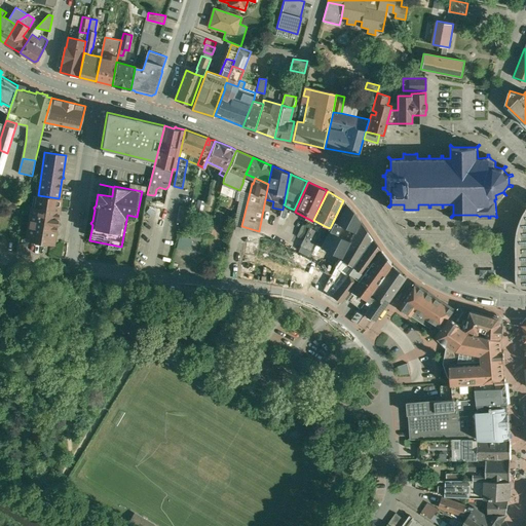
[(32,207),(27,239),(54,243),(58,223),(60,222),(58,219),(61,199),(59,198),(38,195),(36,208),(32,207)]
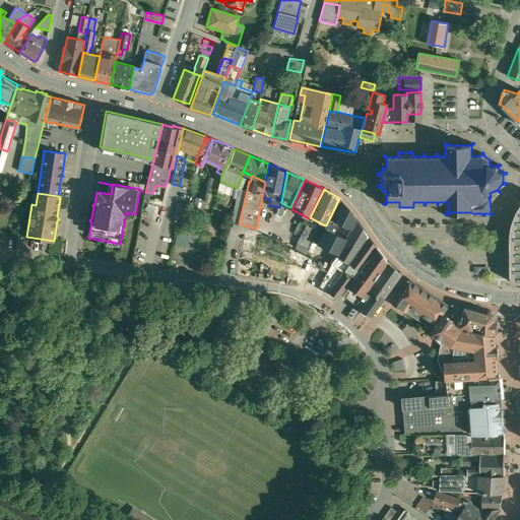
[(285,205),(280,202),(279,207),(275,220),(281,222),(285,205)]
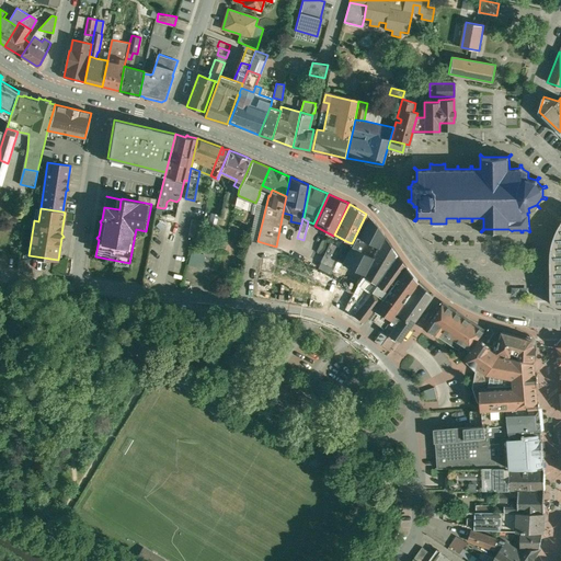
[(189,238),(204,239),(205,220),(190,219),(189,238)]
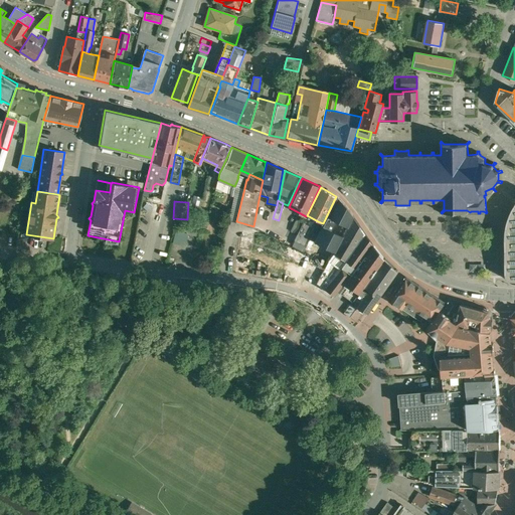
[(514,203),(513,206),(510,213),(509,215),(508,219),(507,223),(506,228),(505,233),(505,237),(505,273),(506,274),(506,276),(507,278),(508,280),(510,281),(512,282),(514,283),(514,203)]
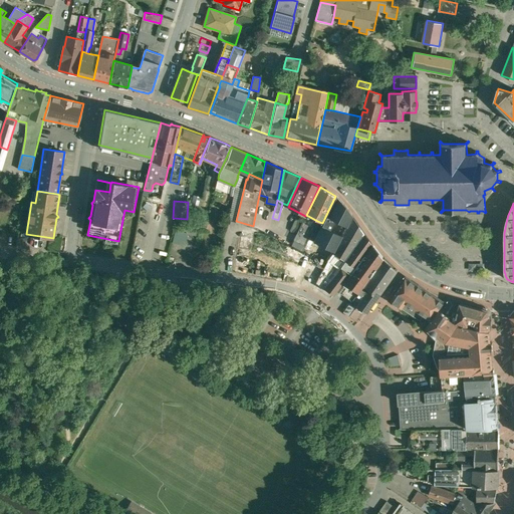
[(305,216),(294,240),(306,246),(317,221),(306,215),(305,216)]
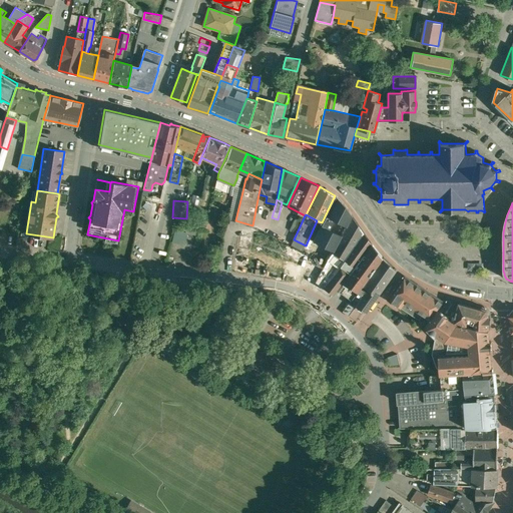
[(351,216),(333,251),(332,250),(319,276),(316,283),(333,295),(343,282),(370,243),(353,216),(352,216),(351,216)]
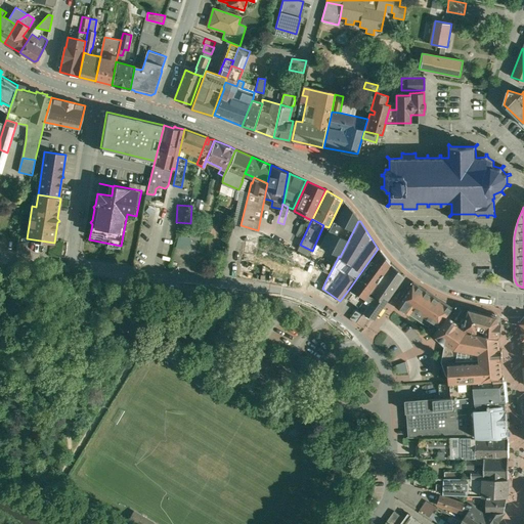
[(191,250),(193,237),(179,234),(177,248),(191,250)]
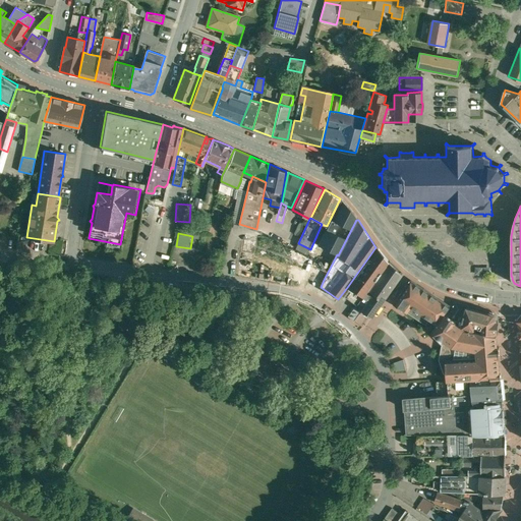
[(375,247),(348,286),(352,289),(346,297),(356,305),(363,295),(387,263),(375,247)]
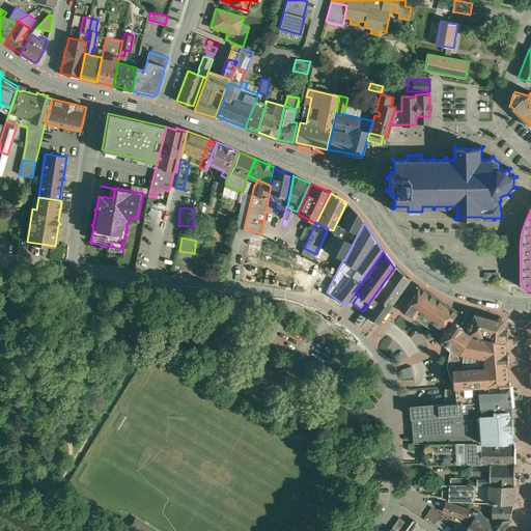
[(394,268),(370,301),(375,305),(367,316),(368,317),(376,324),(409,279),(408,279),(395,268),(395,267),(394,268)]
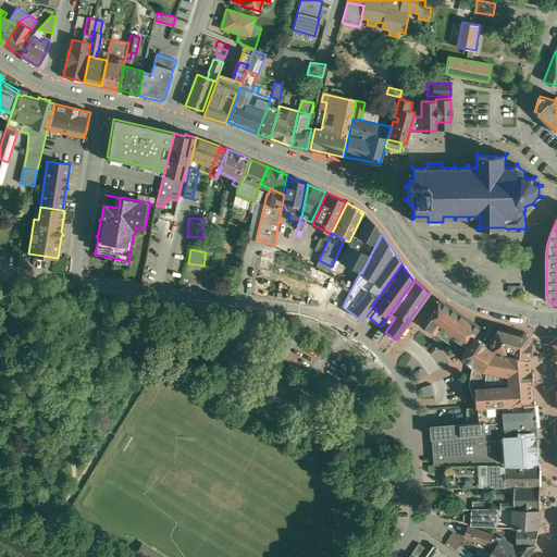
[(474,323),(444,304),(441,301),(435,308),(429,318),(423,325),(463,353),(474,336),(481,327),(479,327),(480,326),(474,323)]
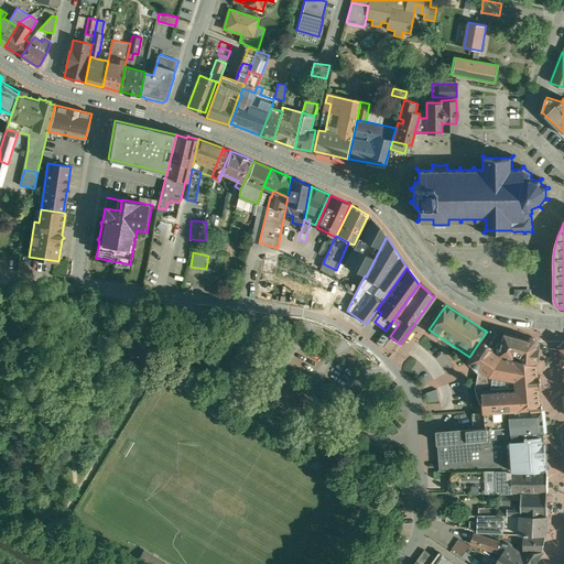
[(386,331),(376,343),(383,348),(391,337),(390,336),(399,324),(393,320),(386,331)]
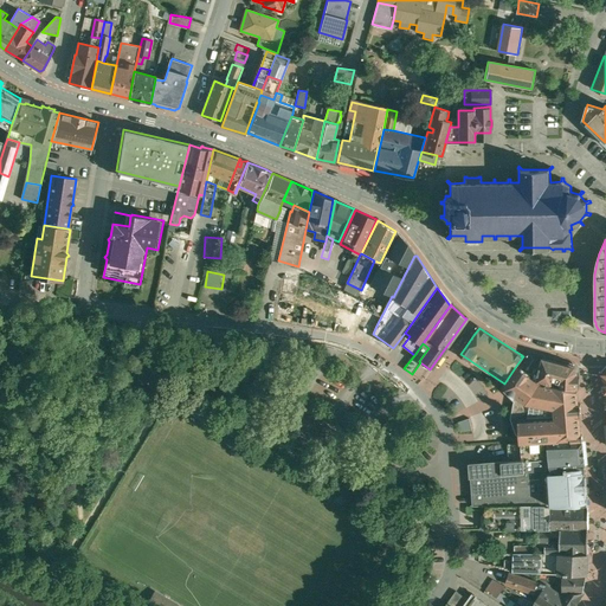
[(30,354),(14,352),(13,361),(28,363),(30,354)]
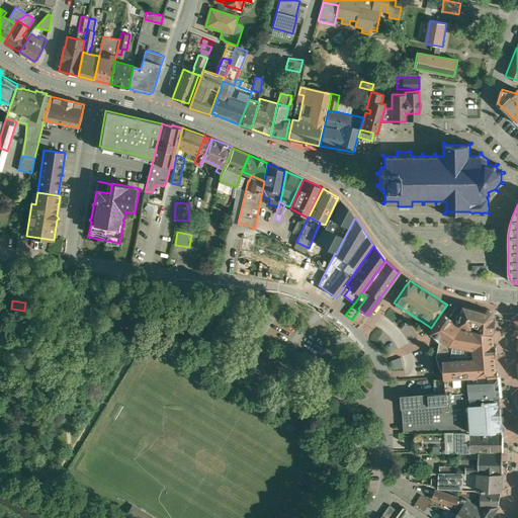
[(493,312),(464,305),(462,314),(461,314),(460,320),(459,325),(463,328),(494,333),(496,316),(495,315),(495,314),(495,313),(494,313),(493,312)]
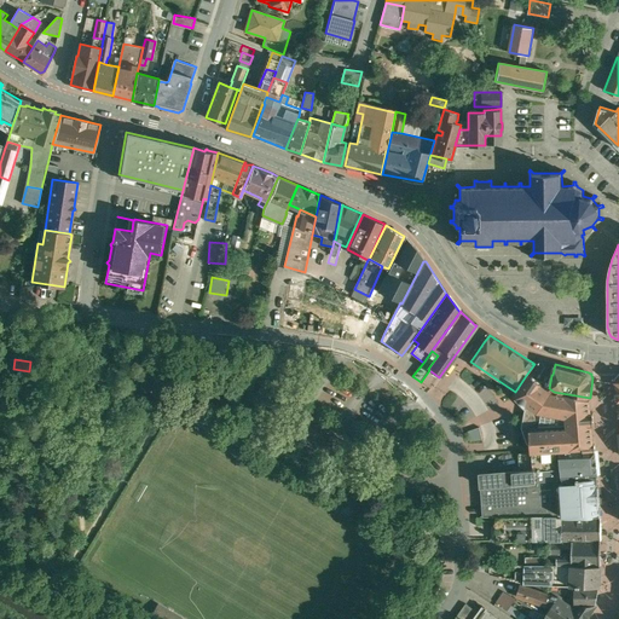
[(590,398),(554,392),(549,388),(542,383),(543,382),(533,375),(532,377),(527,374),(515,392),(514,394),(519,398),(519,399),(526,404),(522,427),(527,444),(532,444),(532,452),(561,451),(561,452),(595,451),(593,424),(595,423),(594,412),(591,412),(590,398)]
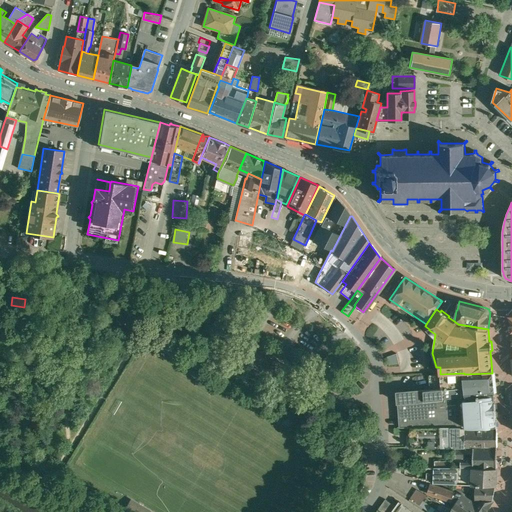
[(44,361),(40,360),(39,366),(36,365),(34,372),(48,374),(49,368),(43,367),(44,361)]
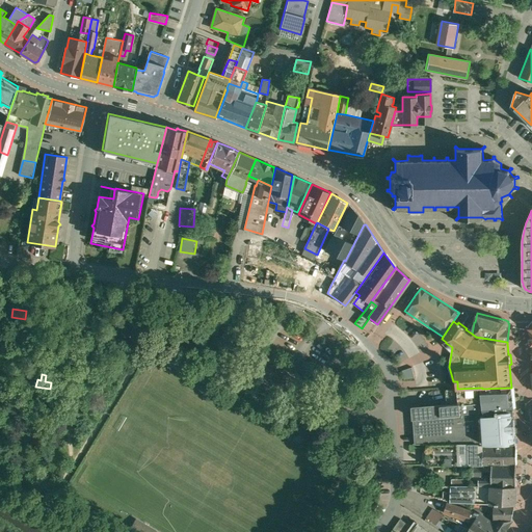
[(448,403),(413,406),(416,444),(427,444),(479,443),(479,445),(516,445),(514,413),(513,413),(513,408),(514,407),(512,388),(511,388),(482,389),(482,388),(457,389),(447,390),(448,403)]
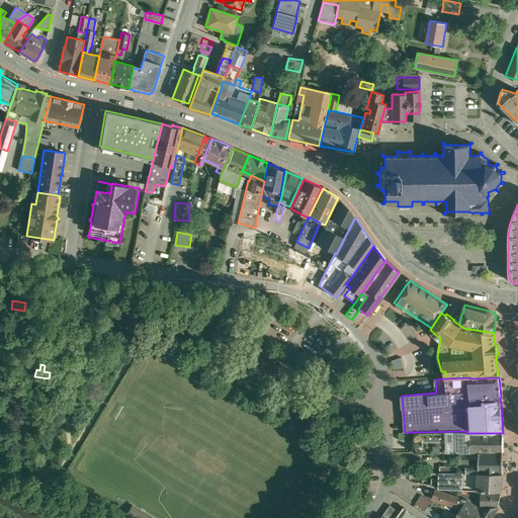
[(466,431),(416,432),(416,453),(504,452),(503,433),(466,433),(466,431)]
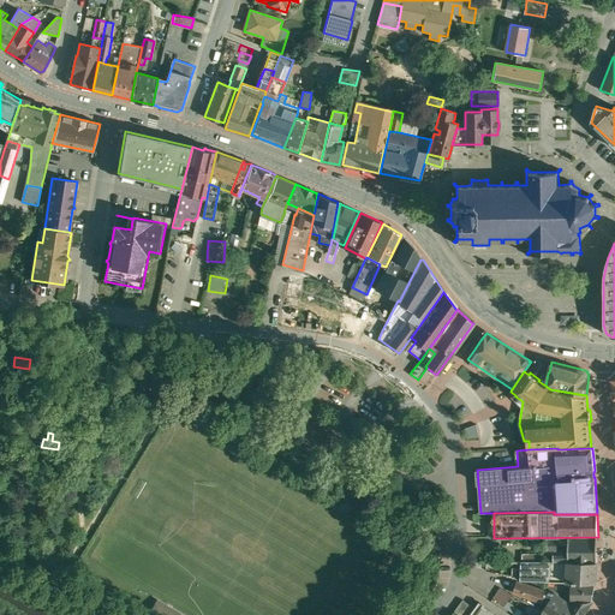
[(598,537),(547,537),(547,547),(543,547),(543,555),(554,555),(554,561),(565,561),(597,561),(598,537)]
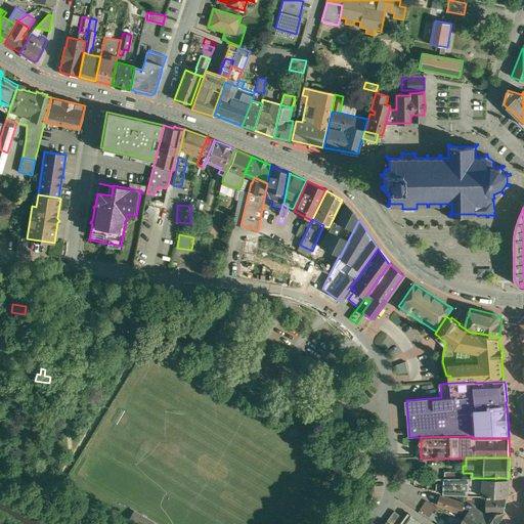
[(509,479),(481,478),(459,478),(445,478),(444,478),(444,494),(475,495),(487,495),(508,496),(509,479)]
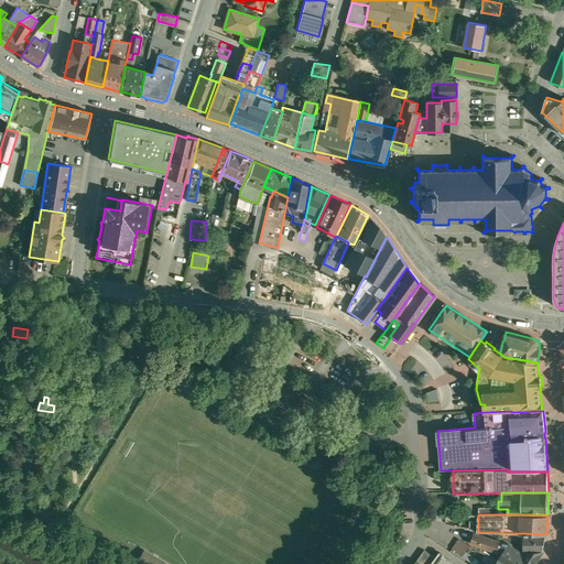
[(509,544),(480,534),(477,534),(475,533),(472,543),(474,543),(478,546),(502,553),(509,544)]
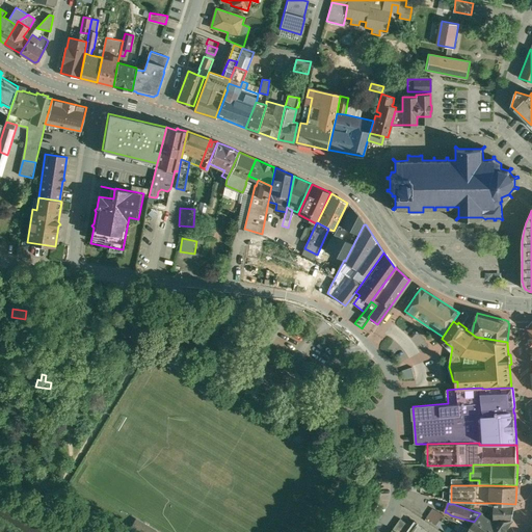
[(515,504),(495,503),(495,520),(510,520),(512,520),(515,504)]
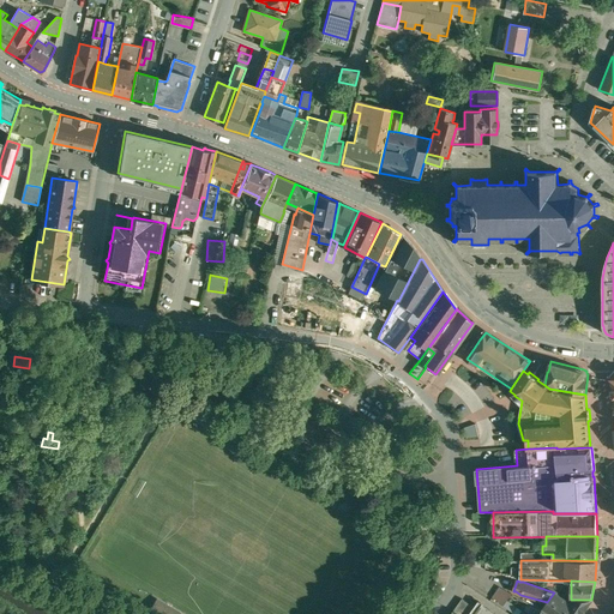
[(570,603),(554,593),(547,602),(542,609),(549,613),(582,613),(584,613),(583,612),(570,603)]
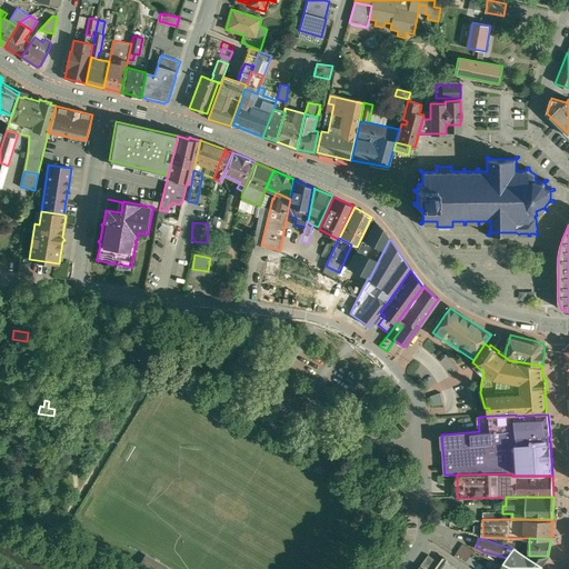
[(435,568),(440,562),(429,555),(421,566),(425,568),(435,568)]
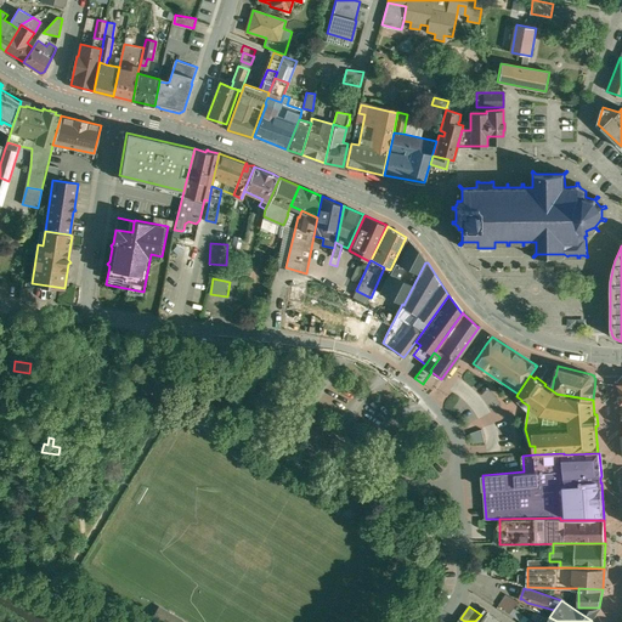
[(527,621),(530,618),(514,608),(510,612),(524,621),(527,621)]
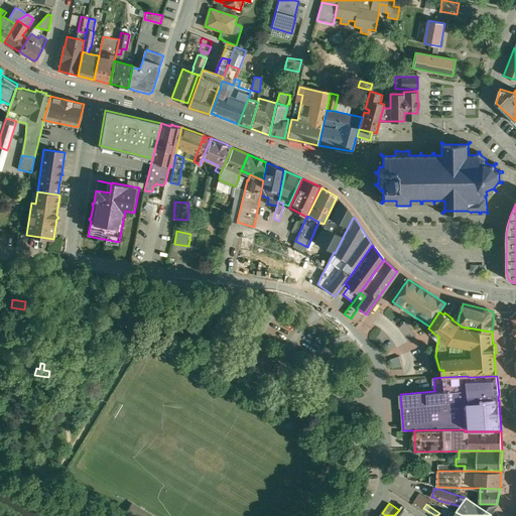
[(495,504),(481,504),(479,507),(490,514),(494,505),(494,506),(495,504)]
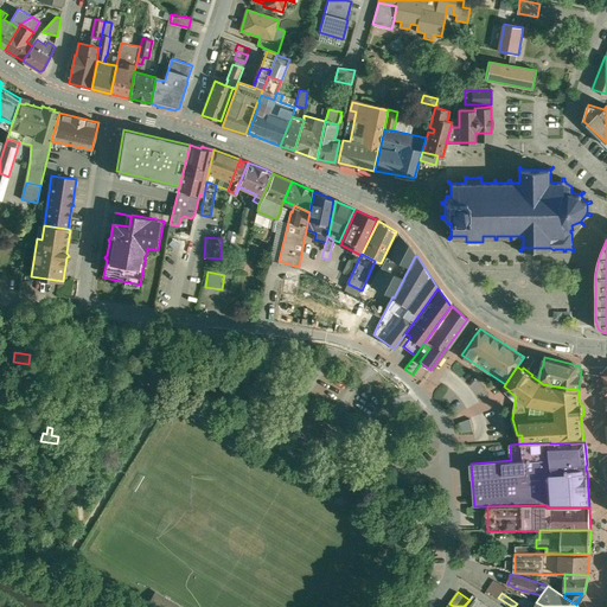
[(491,606),(474,594),(470,600),(464,606),(491,606)]
